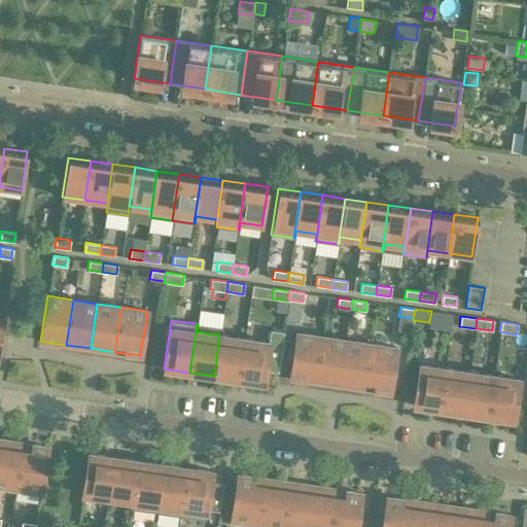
[(290,378),(315,381),(322,337),(296,332),(290,378)]
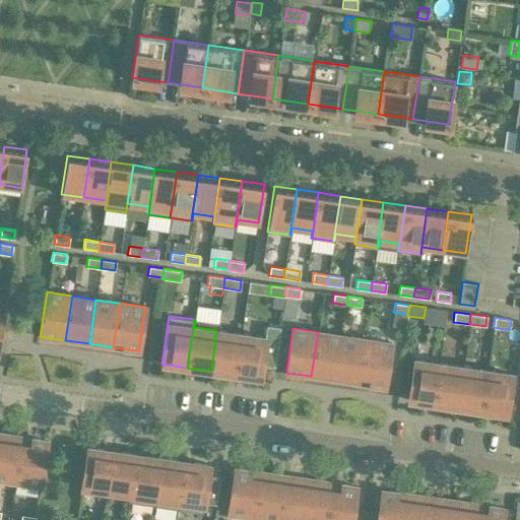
[(241,334),(216,330),(211,371),(235,375),(241,334)]
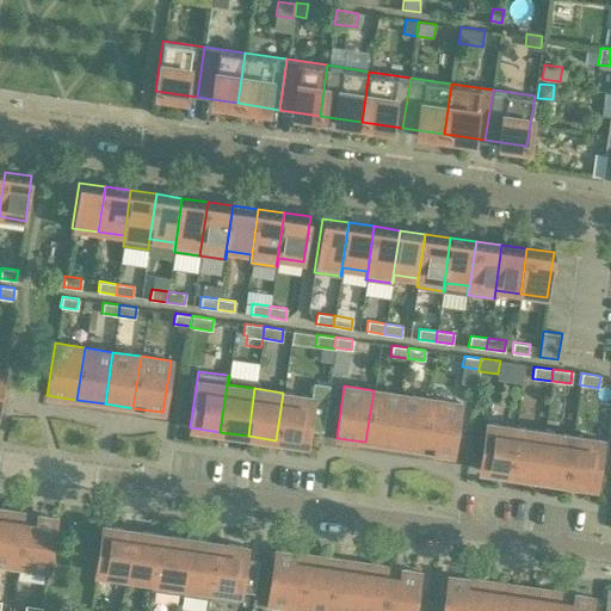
[(401,394),(374,390),(365,442),(394,446),(401,394)]
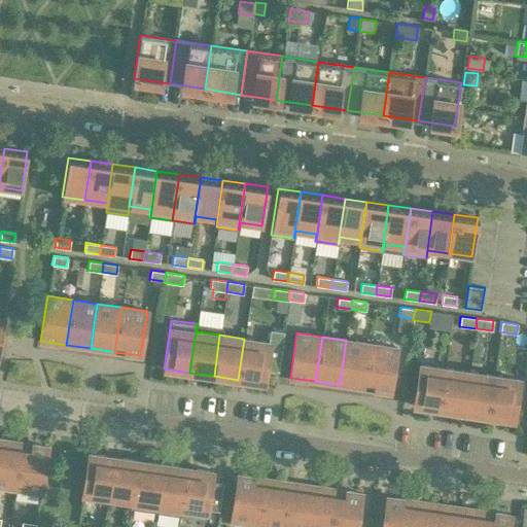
[(270,342),(244,339),(238,380),(264,383),(270,342)]
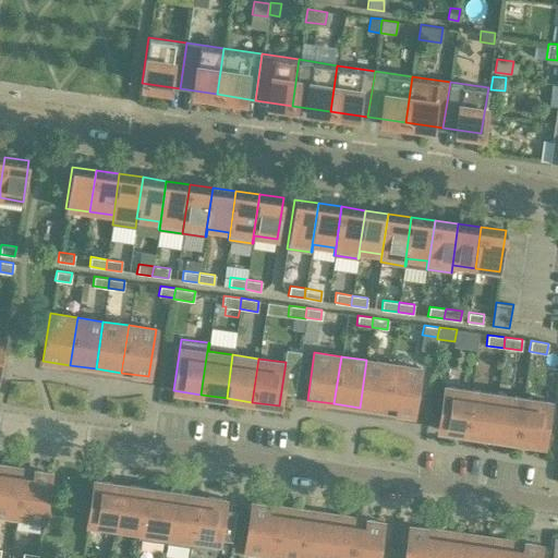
[(392,364),(366,360),(360,408),(386,411),(392,364)]
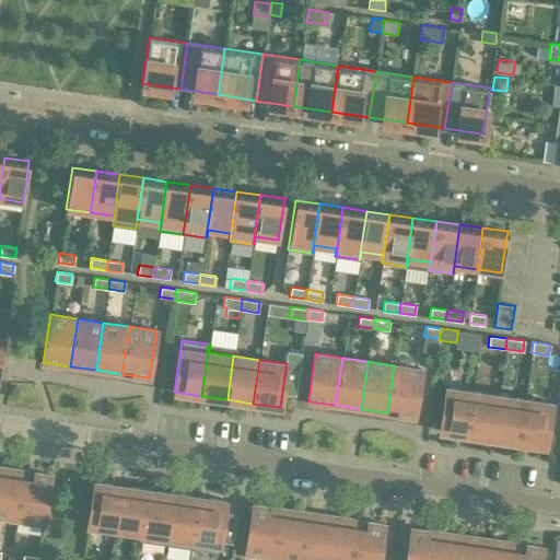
[(394,365),(387,412),(413,417),(421,369),(394,365)]
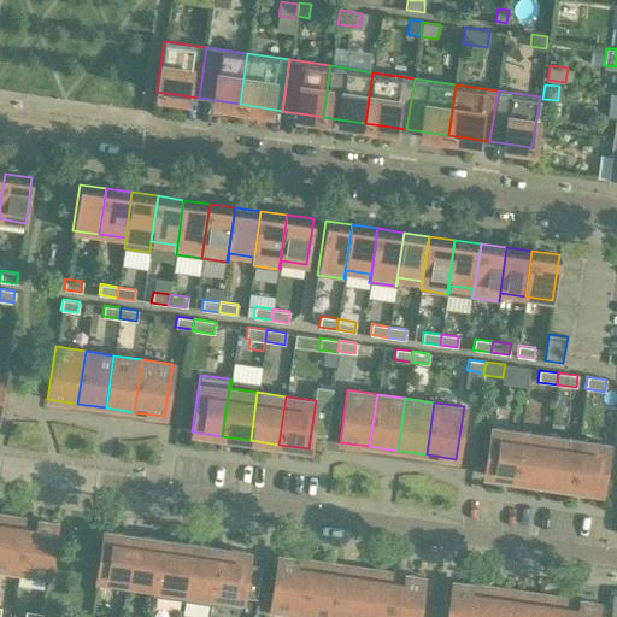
[(483,475),(513,479),(521,430),(491,427),(483,475)]
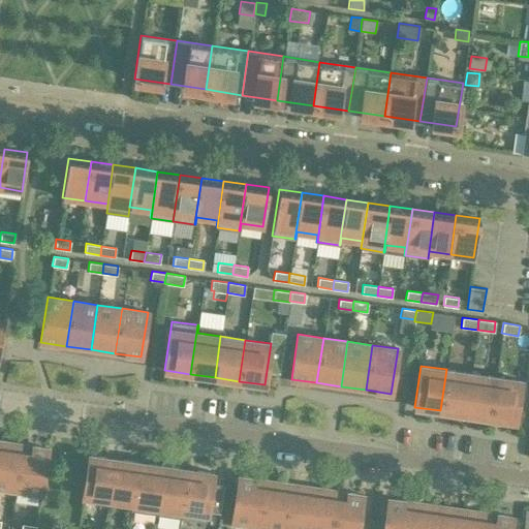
[(471,373),(446,369),(440,410),(465,414),(471,373)]
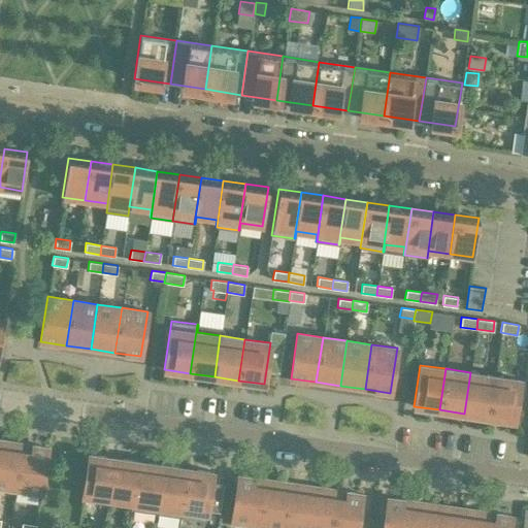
[(494,375),(470,372),(464,414),(488,417),(494,375)]
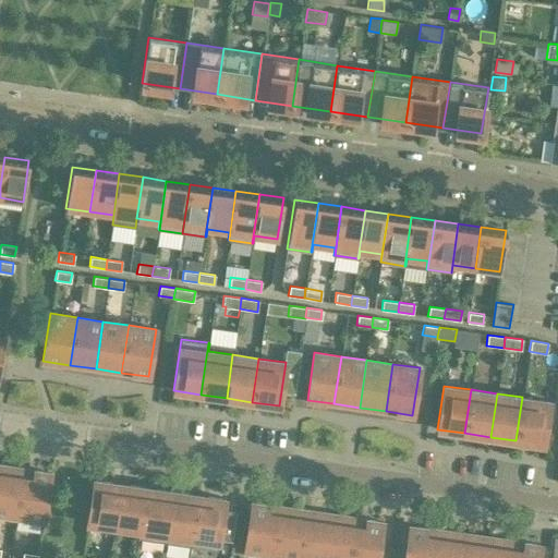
[(522,397),(516,440),(543,445),(549,401),(522,397)]
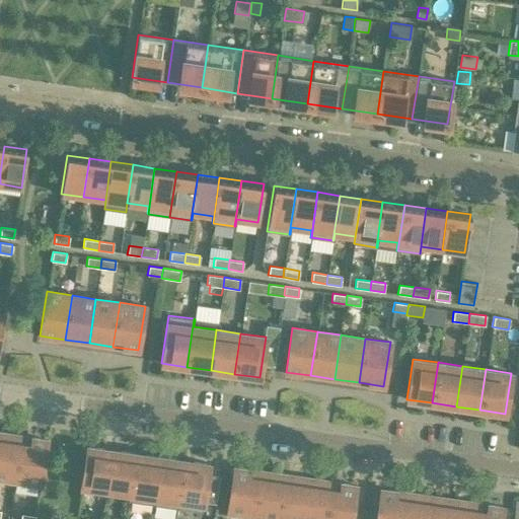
[(21,436),(0,432),(0,477),(15,480),(21,436)]
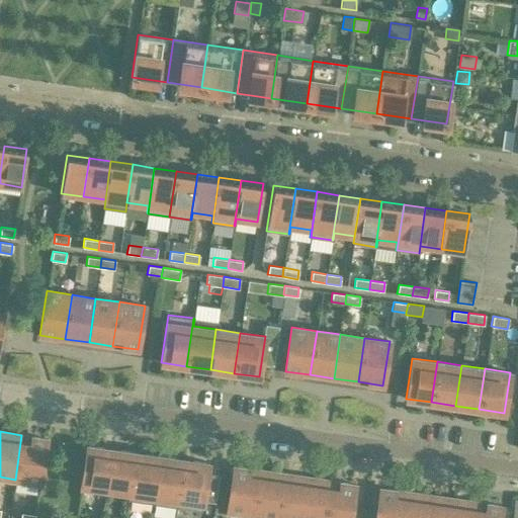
[(47,439),(21,435),(15,480),(40,483),(47,439)]
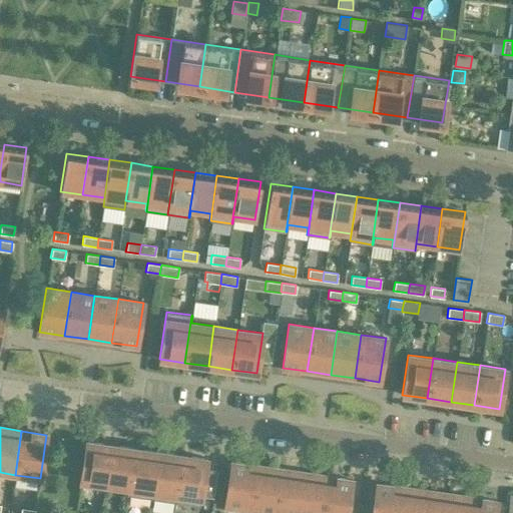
[(80,481),(105,485),(110,444),(86,441),(80,481)]
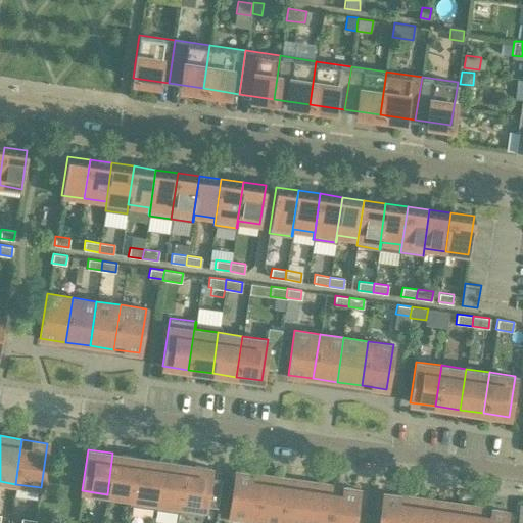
[(137,457),(112,453),(107,494),(130,497),(129,505),(130,505),(137,457)]
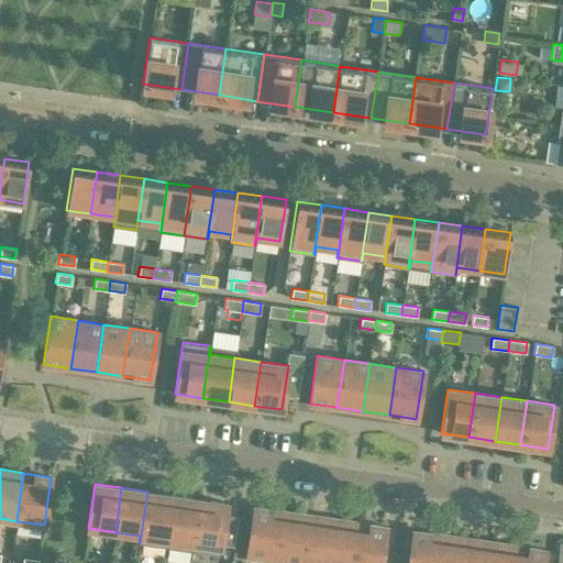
[(174,495),(147,492),(140,543),(166,548),(174,495)]
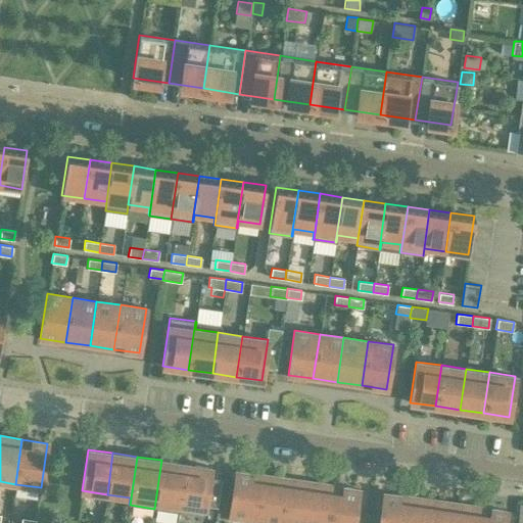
[(186,464),(161,460),(154,509),(179,512),(183,478),(186,464)]
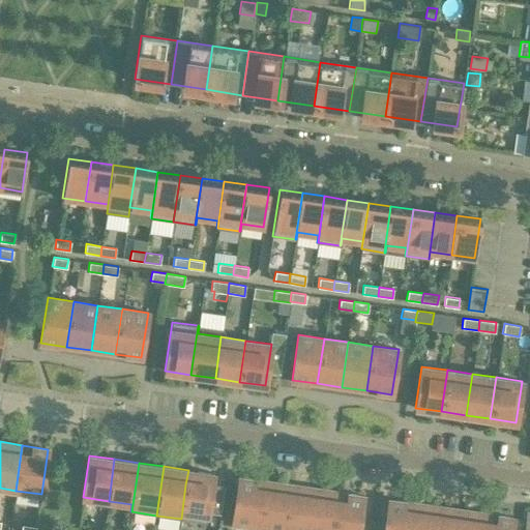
[(188,470),(185,484),(181,519),(206,523),(208,512),(219,513),(224,487),(212,484),(213,473),(188,470)]
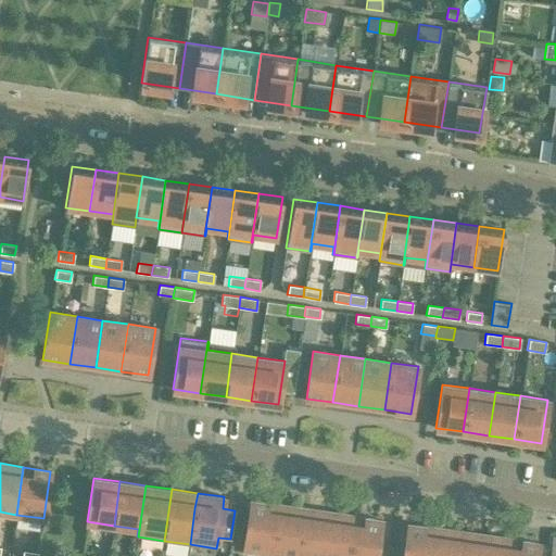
[(243,548),(270,552),(277,505),(251,501),(243,548)]
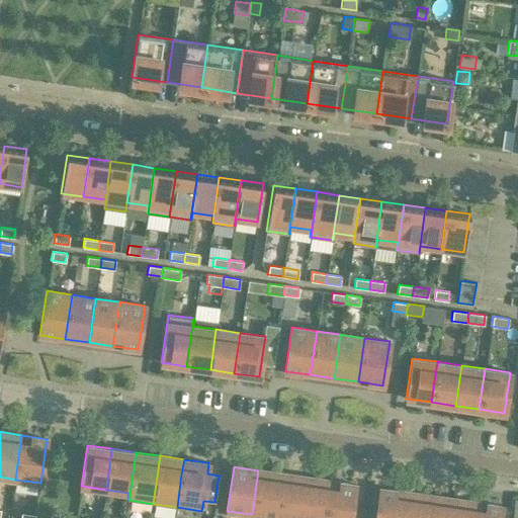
[(282,473),(258,470),(252,514),(275,517),(282,473)]
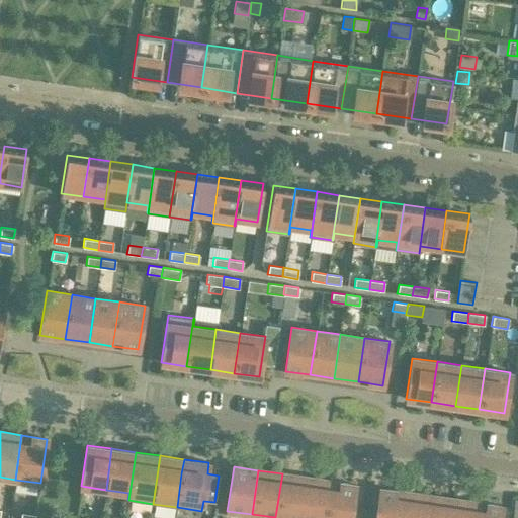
[(299,517),(307,478),(282,473),(275,517),(276,517),(299,517)]
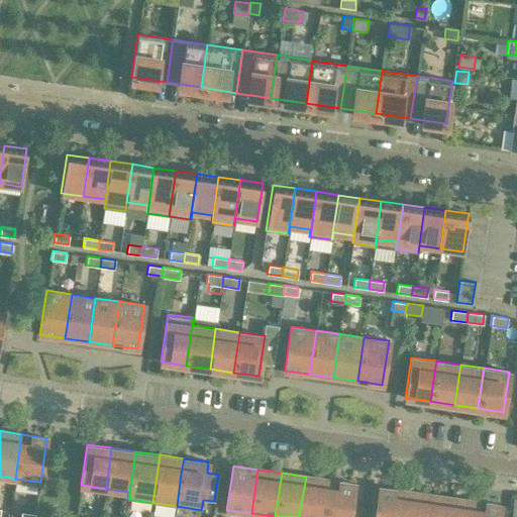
[(323,516),(329,480),(306,477),(299,516),(323,516)]
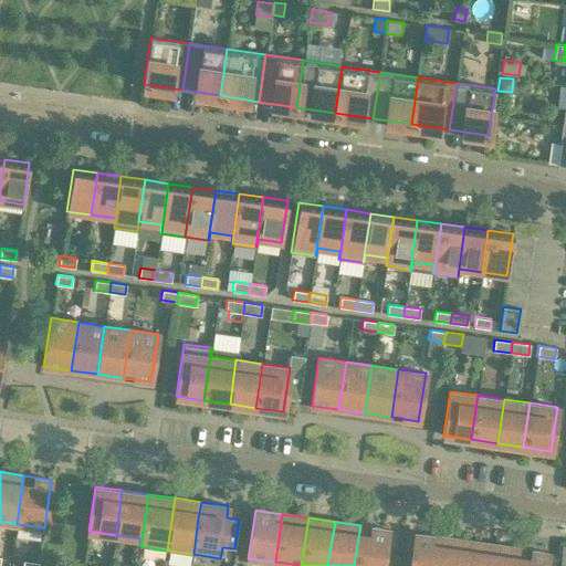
[(383,565),(388,530),(360,525),(354,565),(383,565)]
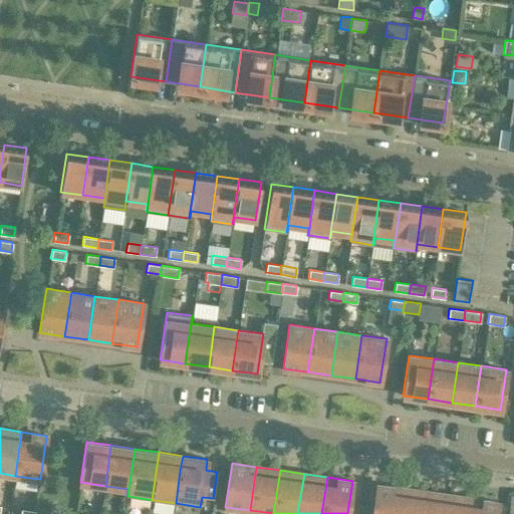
[(372,513),(398,513),(402,488),(376,484),(372,513)]
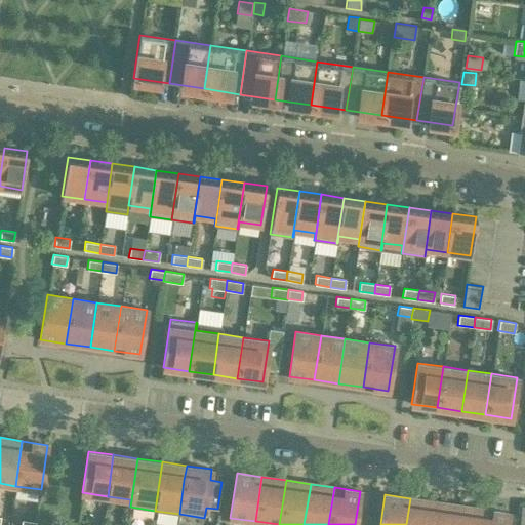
[(431,524),(435,501),(410,498),(406,524),(431,524)]
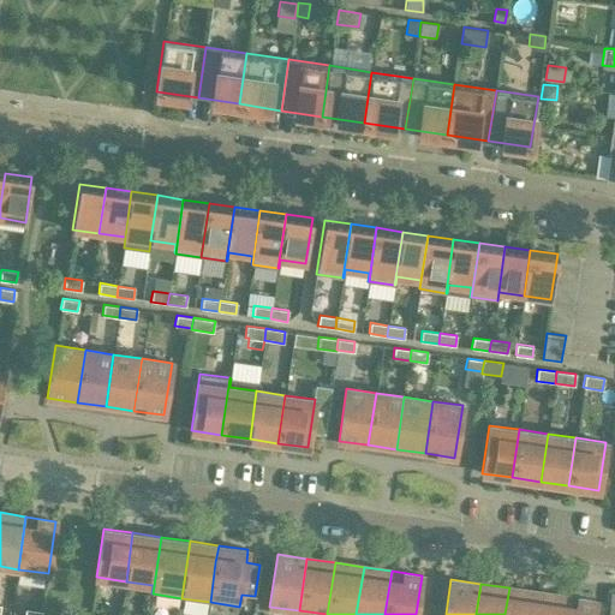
[(533,614),(537,592),(509,587),(505,614),(533,614)]
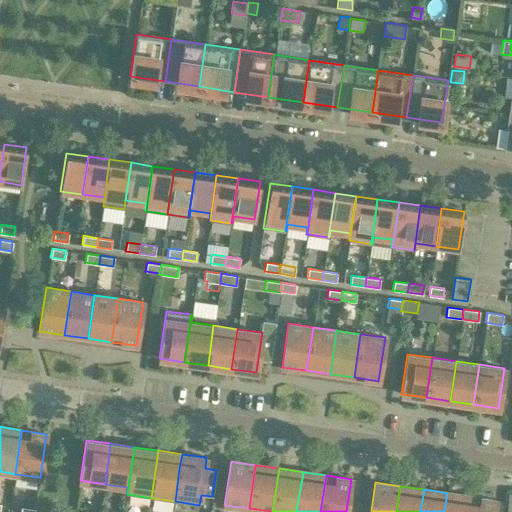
[(468,511),(471,496),(447,493),(444,511),(468,511)]
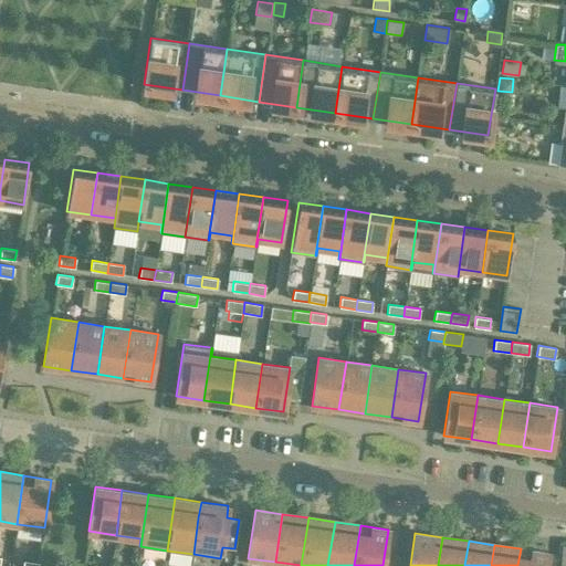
[(546,565),(548,553),(521,548),(517,565),(546,565)]
